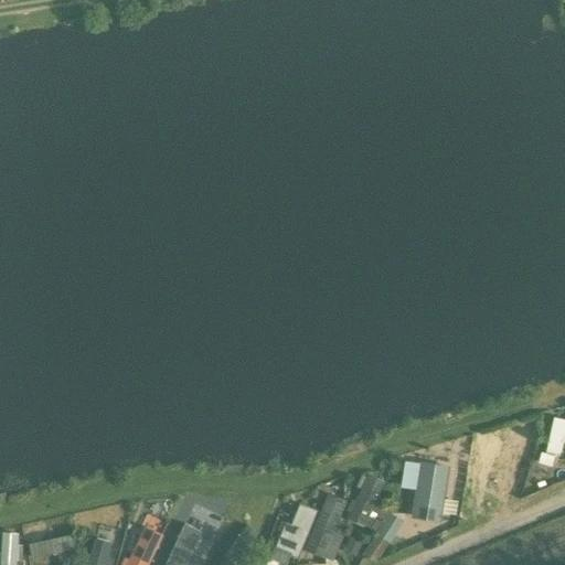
[(560,456),(564,433),(564,419),(553,417),(544,454),(540,452),(537,464),(552,467),(554,455),(560,456)]
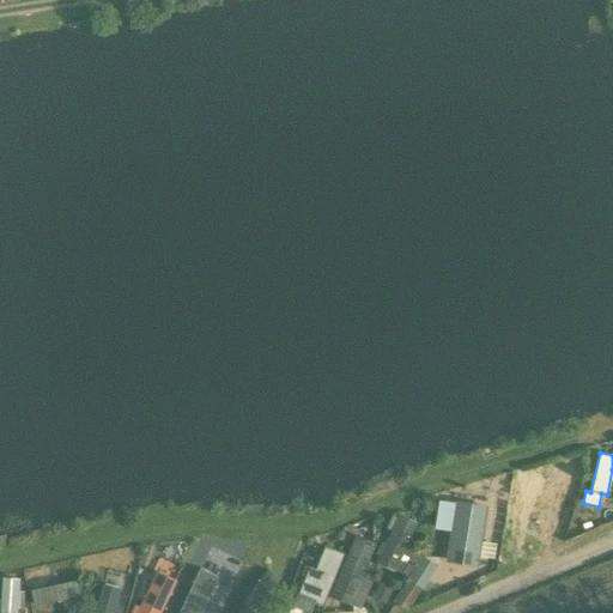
[(571,529),(583,477),(569,473),(564,492),(552,490),(545,523),(571,529)]
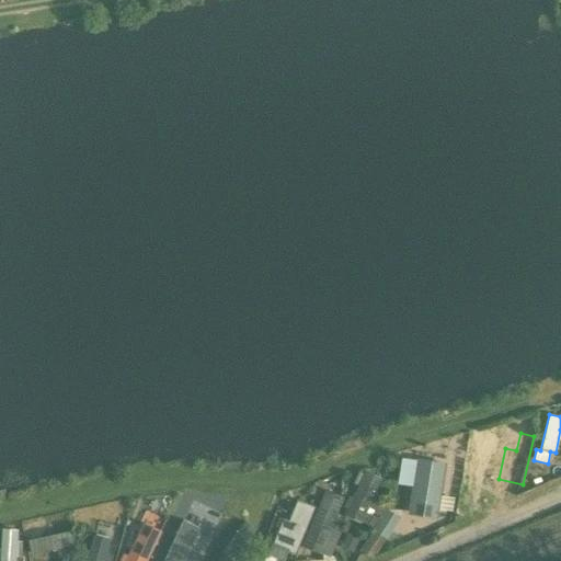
[(510,506),(517,485),(494,477),(504,450),(478,441),(471,458),(483,462),(473,488),(490,493),(488,499),(510,506)]
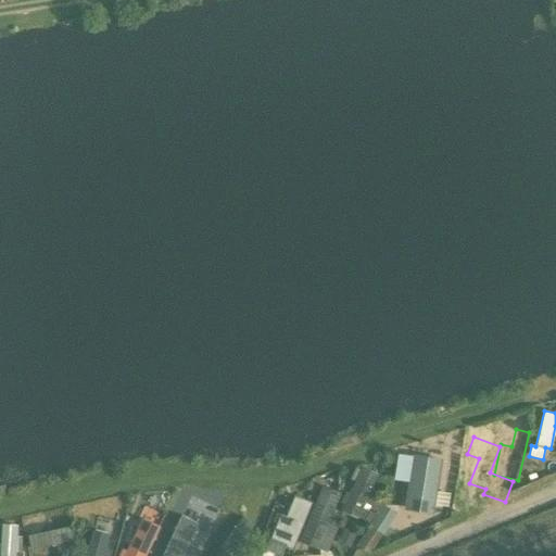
[(433,516),(442,460),(413,456),(405,512),(433,516)]
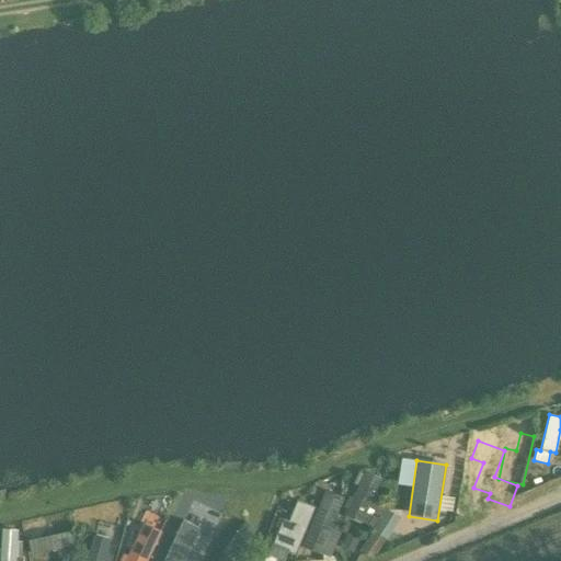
[(368,523),(386,473),(366,468),(350,516),(368,523)]
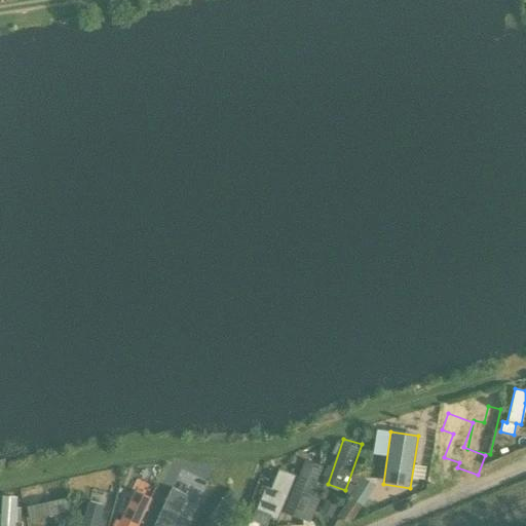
[(323,468),(305,461),(283,514),(308,525),(318,501),(309,498),(323,468)]
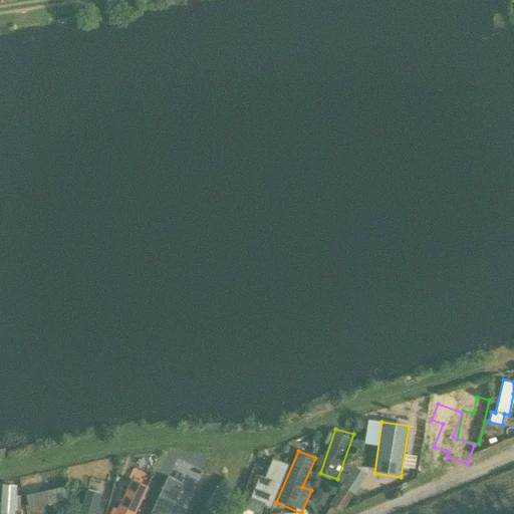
[(45,476),(25,481),(32,508),(43,506),(45,513),(58,513),(56,504),(75,499),(71,484),(49,490),(45,476)]
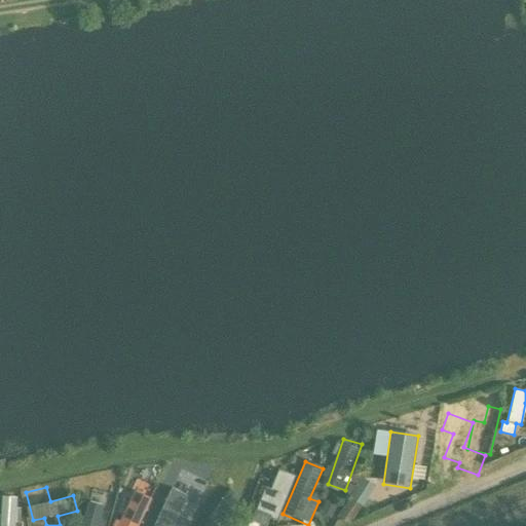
[(139,525),(153,497),(136,489),(117,525),(139,525)]
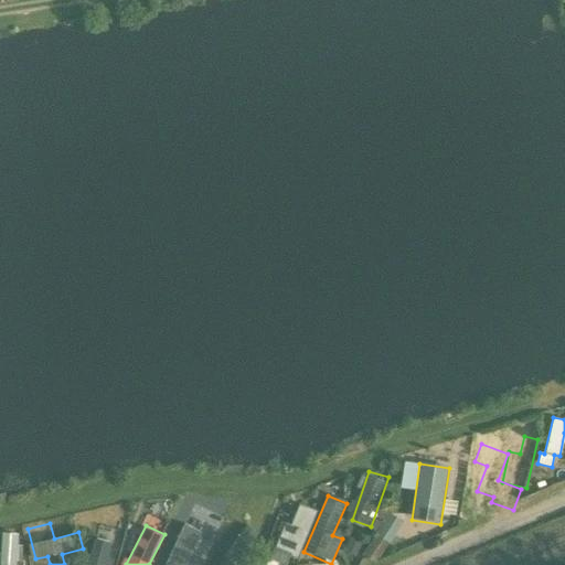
[(219,564),(235,564),(242,557),(247,562),(255,553),(248,548),(256,537),(245,529),(217,564),(219,564)]
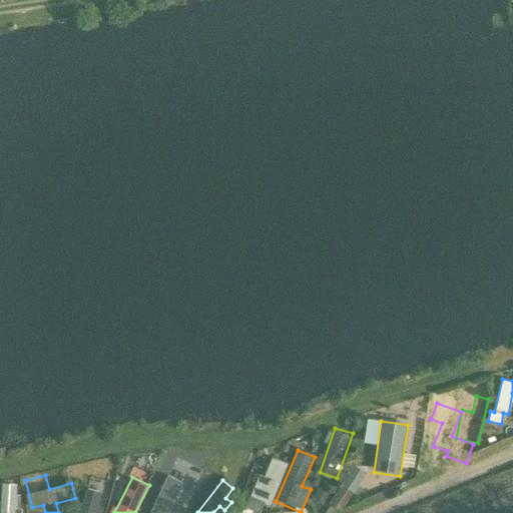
[(18,482),(3,481),(1,512),(23,512),(23,508),(21,508),(22,494),(17,493),(18,482)]
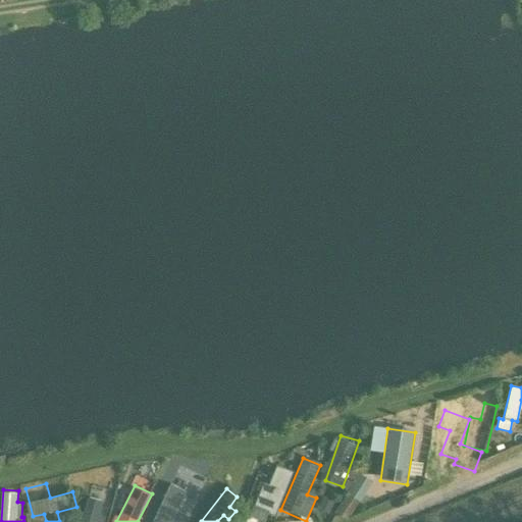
[(103,499),(88,494),(80,521),(103,521),(105,514),(99,513),(103,499)]
